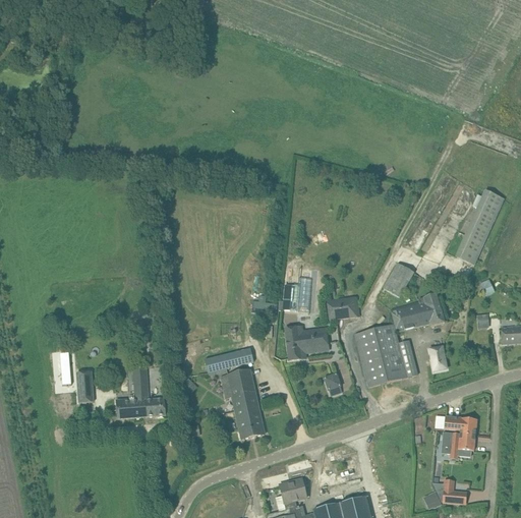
[(474,264),(504,197),(484,188),(455,254),(474,264)]
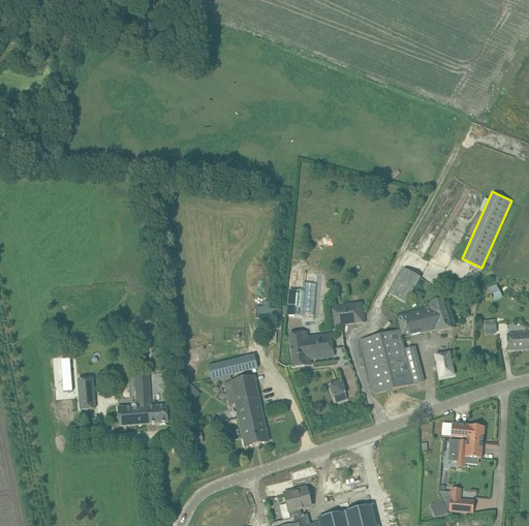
[(425,278),(403,266),(389,290),(405,301),(417,281),(422,283),(425,278)]
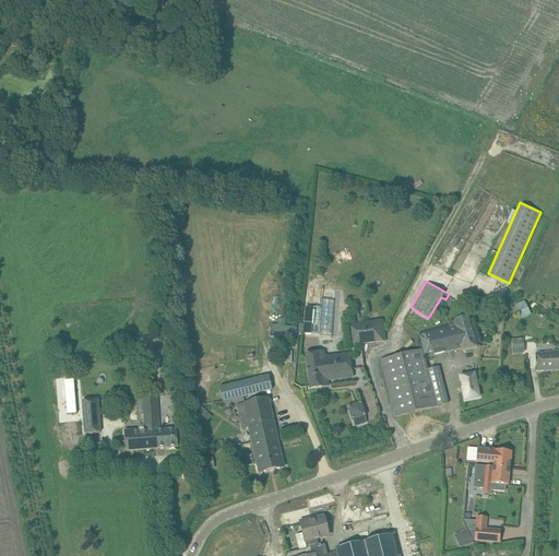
[(524,298),(515,303),(519,309),(527,305),(524,298)]
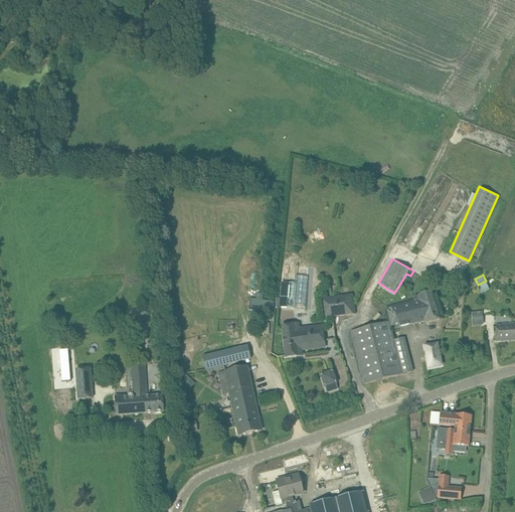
[(282,282),(280,303),(286,303),(288,282),(282,282)]
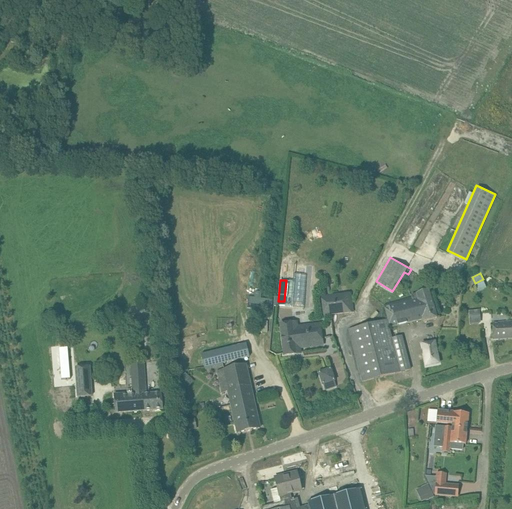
[(384,303),(387,315),(390,324),(423,316),(423,319),(437,315),(436,311),(433,301),(429,288),(411,292),(412,296),(384,303)]
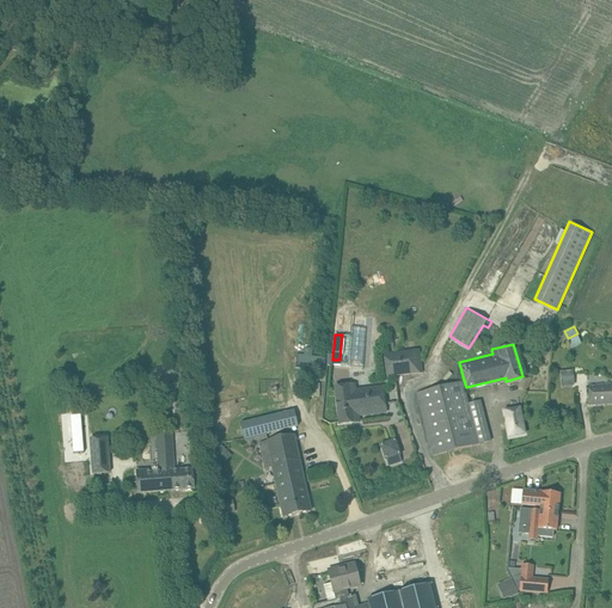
[(386,375),(423,370),(420,347),(383,351),(386,375)]
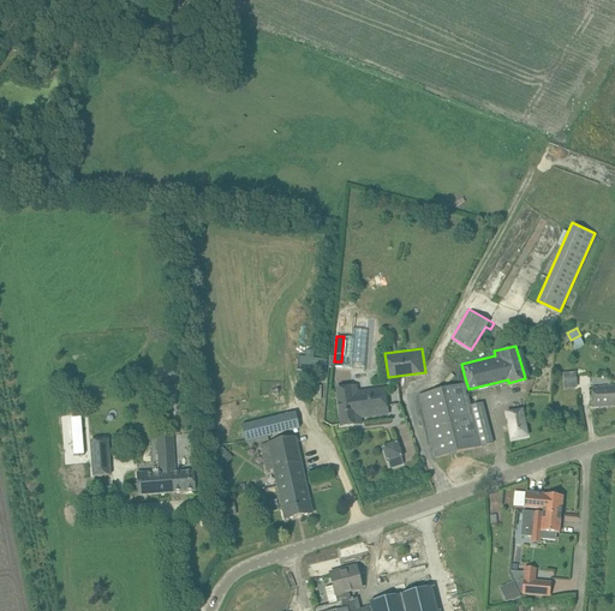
[(169,361),(148,372),(154,384),(175,373),(169,361)]
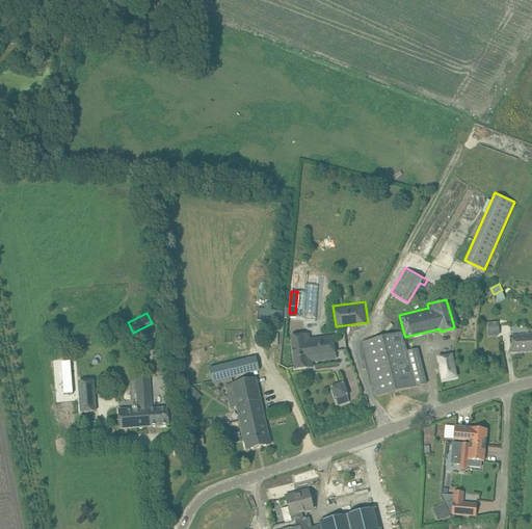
[(497,320),(486,321),(487,334),(498,333),(497,320)]
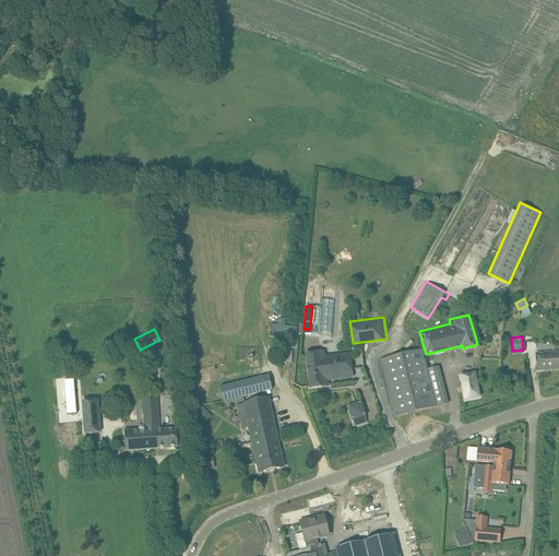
[(395,414),(448,401),(438,364),(428,367),(423,346),(381,357),(395,414)]
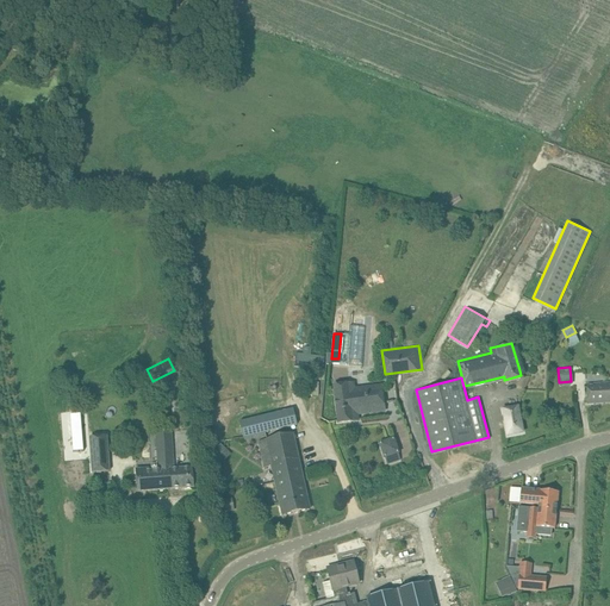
[(305,393),(319,393),(319,379),(305,379),(305,393)]
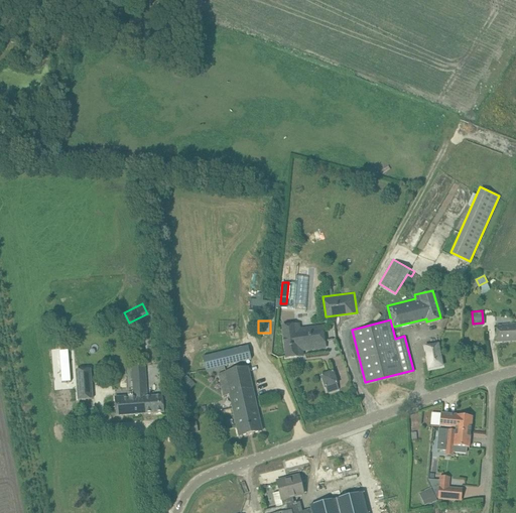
[(324,323),(300,325),(300,322),(281,324),(285,356),(304,354),(303,348),(326,346),(324,323)]
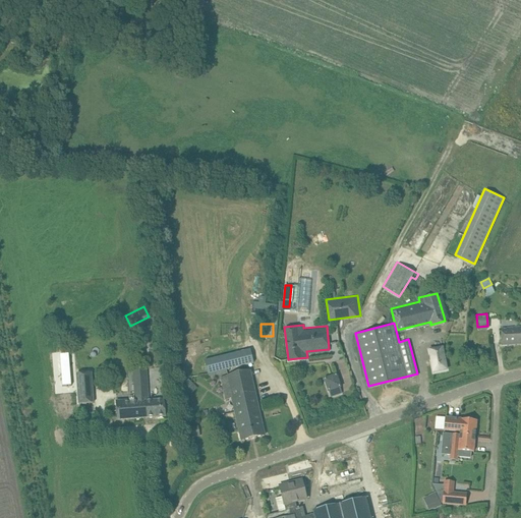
[(502,326),(502,332),(502,342),(516,341),(515,331),(519,331),(519,325),(502,326)]
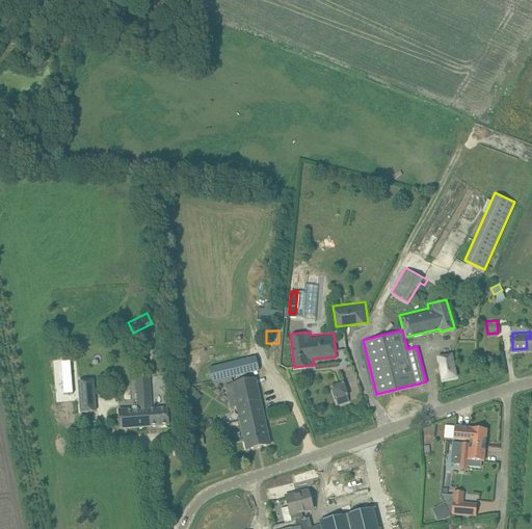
[(451,352),(439,354),(443,377),(455,374),(451,352)]
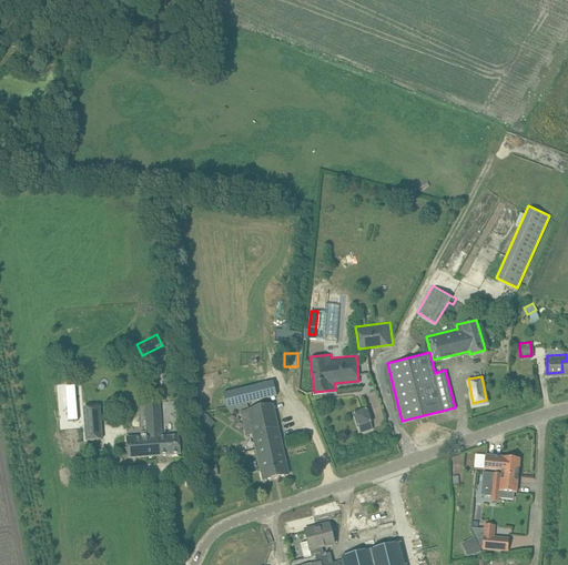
[(247,401),(270,395),(276,394),(272,379),(223,391),(226,405),(247,401)]
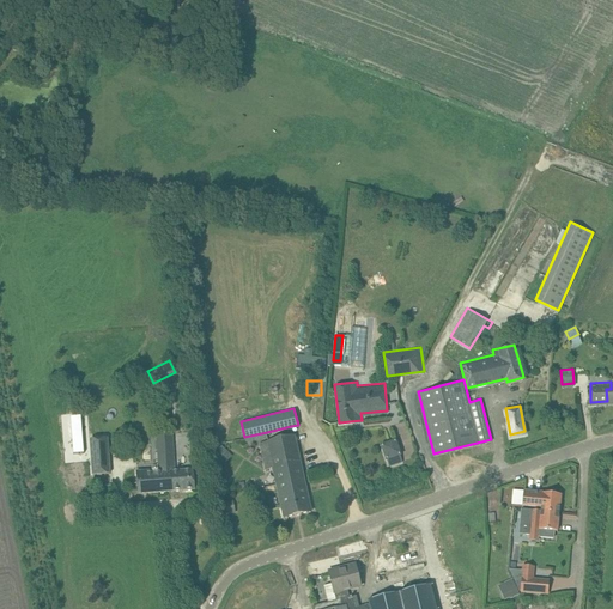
[(137,469),(138,479),(138,491),(195,487),(194,475),(194,467),(175,468),(173,431),(157,431),(159,467),(137,469)]
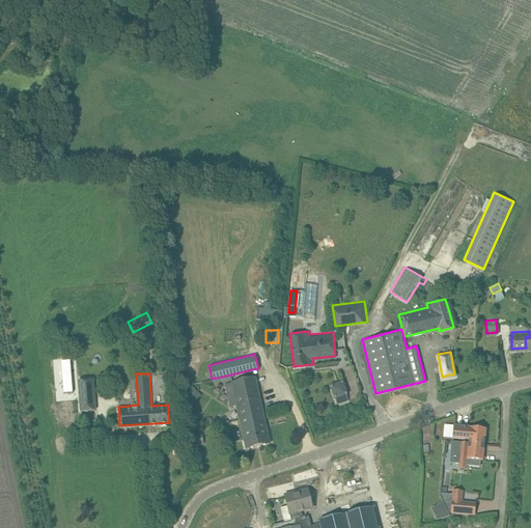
[(94,408),(93,377),(78,378),(80,409),(94,408)]
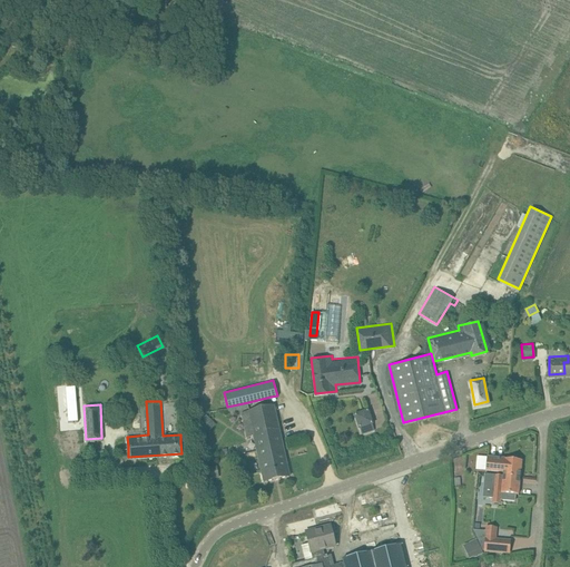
[(249,409),(242,411),(245,423),(247,434),(254,432),(254,433),(257,448),(282,442),(278,428),(273,404),(249,409)]
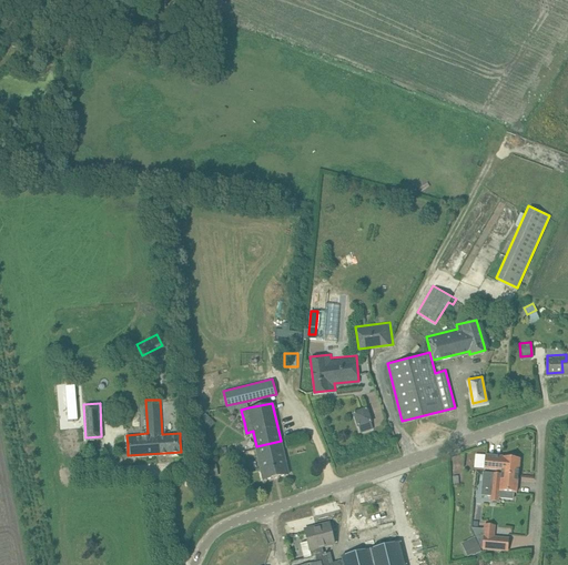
[(365,404),(352,410),(359,431),(373,425),(365,404)]
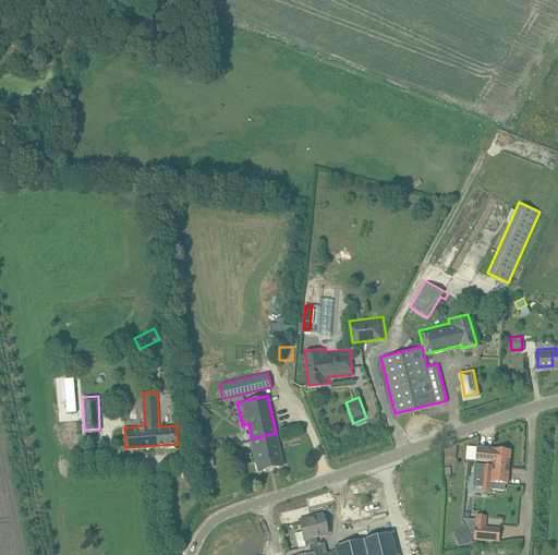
[(202,403),(194,410),(199,415),(207,409),(202,403)]
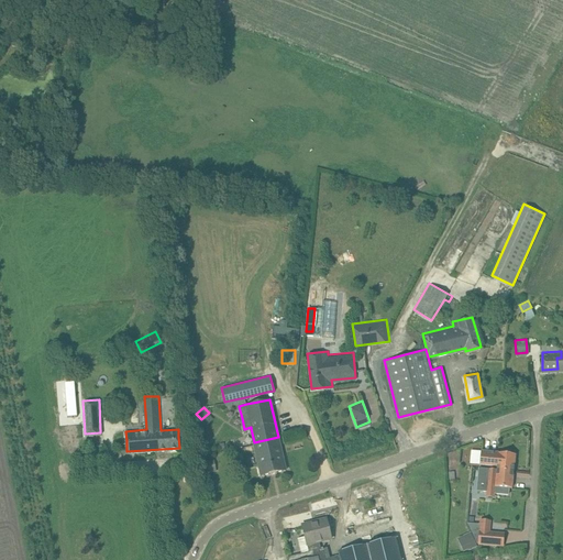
[(278,437),(254,442),(261,473),(286,468),(283,457),(280,447),(278,437)]
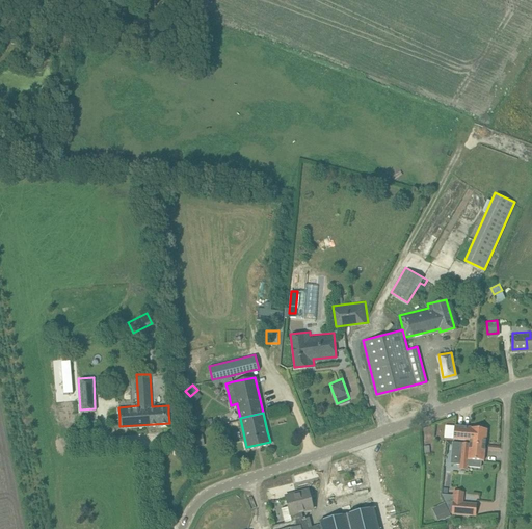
[(455,424),(453,437),(463,439),(463,435),(470,437),(470,442),(485,443),(485,438),(486,427),(471,425),(471,426),(462,425),(455,424)]
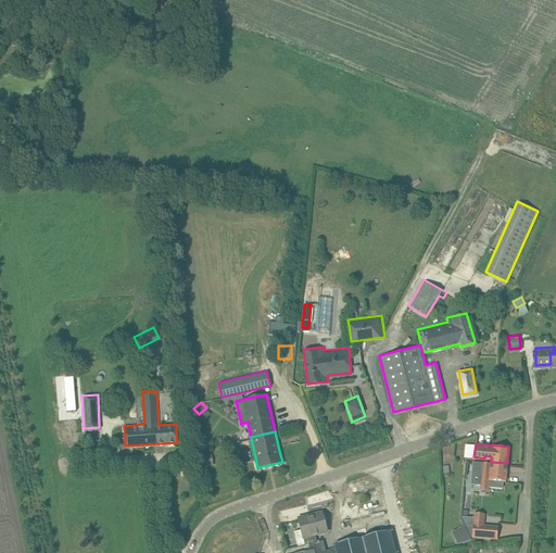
[(214,464),(212,451),(197,453),(200,466),(214,464)]
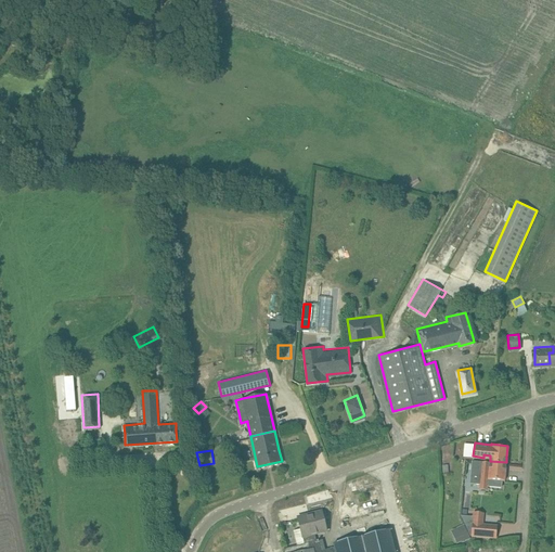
[(472,459),(469,482),(488,484),(488,485),(501,486),(501,478),(504,478),(506,462),(490,461),(472,459)]
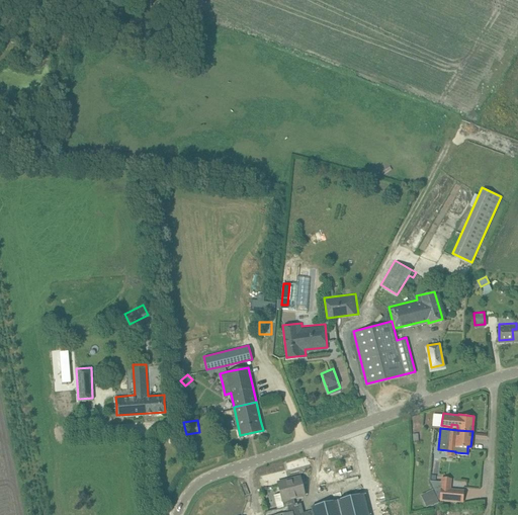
[(311,505),(312,507),(312,508),(299,512),(296,502),(294,503),(293,497),(305,494),(303,485),(299,476),(290,478),(290,480),(278,483),(282,499),(284,499),(285,505),(264,510),(264,514),(369,514),(363,492),(311,505)]
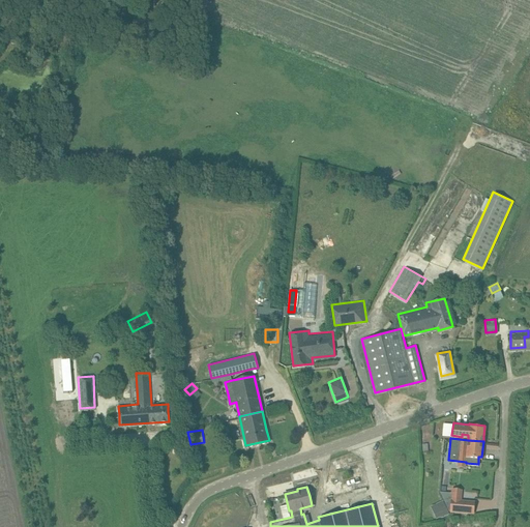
[(441,491),(440,491),(443,498),(449,510),(451,509),(473,511),(473,500),(462,499),(450,499),(451,492),(446,492),(441,491)]
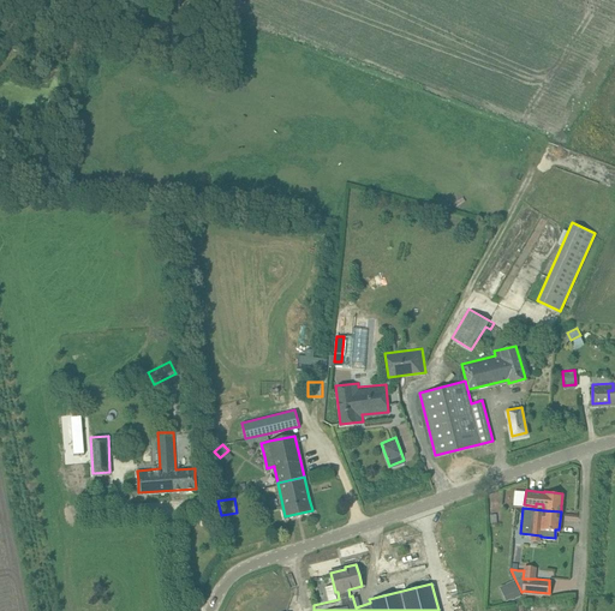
[(514,577),(500,585),(507,599),(513,597),(513,598),(521,593),(514,577)]
